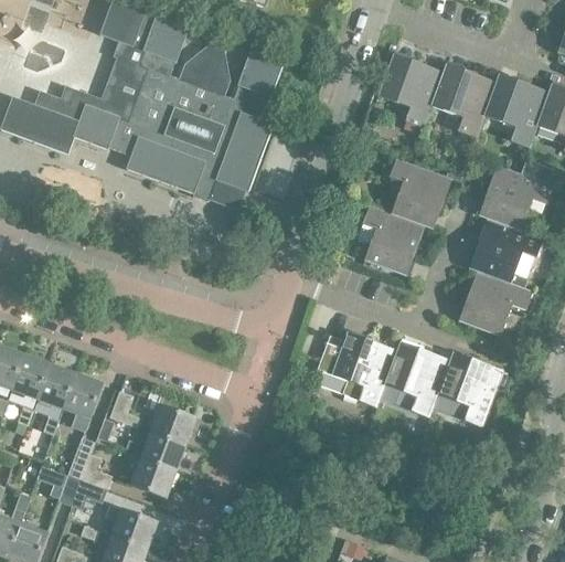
[(0,0),(0,39),(11,43),(27,0),(0,0)]
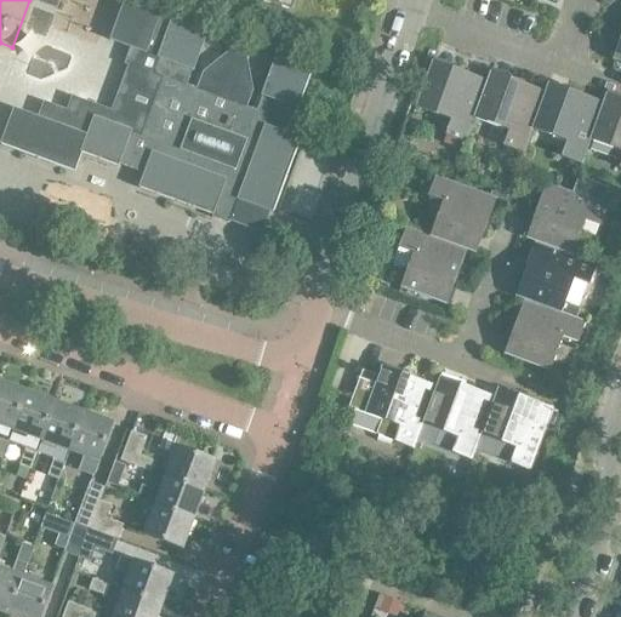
[(12,106),(0,138),(0,142),(74,169),(80,150),(118,164),(118,161),(143,171),(137,186),(212,212),(221,187),(238,193),(228,218),(261,230),(269,209),(272,210),(300,135),(285,130),(294,104),(296,106),(311,68),(274,55),(260,92),(262,93),(256,108),(245,104),(251,87),(245,51),(231,45),(203,69),(197,86),(186,81),(191,67),(192,68),(206,29),(170,16),(169,20),(158,15),(159,13),(123,0),(108,38),(129,45),(123,62),(129,63),(123,79),(119,83),(110,108),(70,93),(66,107),(43,98),(36,114),(12,106)]
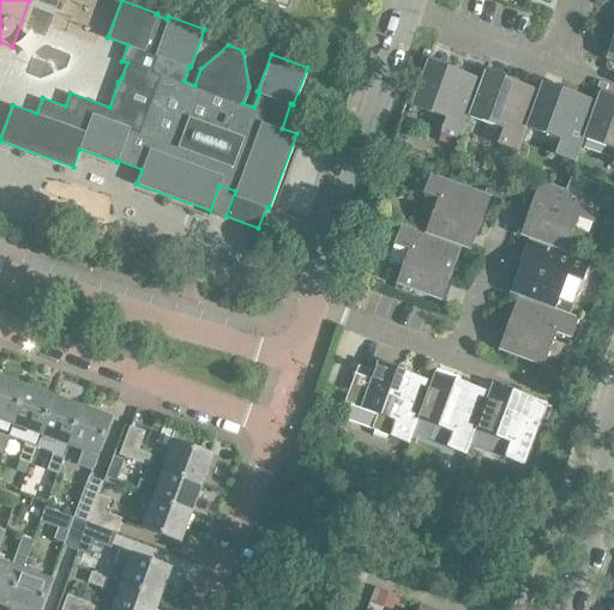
[(59,0),(52,22),(92,37),(106,0),(74,0),(59,0)]
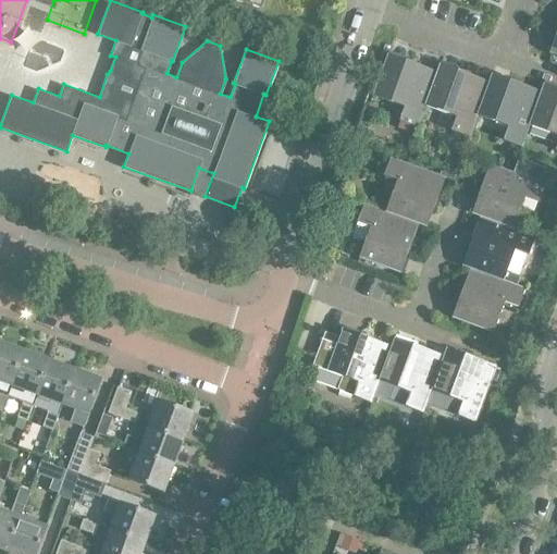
[(417,125),(424,103),(431,86),(435,76),(437,70),(404,58),(404,59),(386,52),(372,94),(404,105),(398,119),(417,125)]
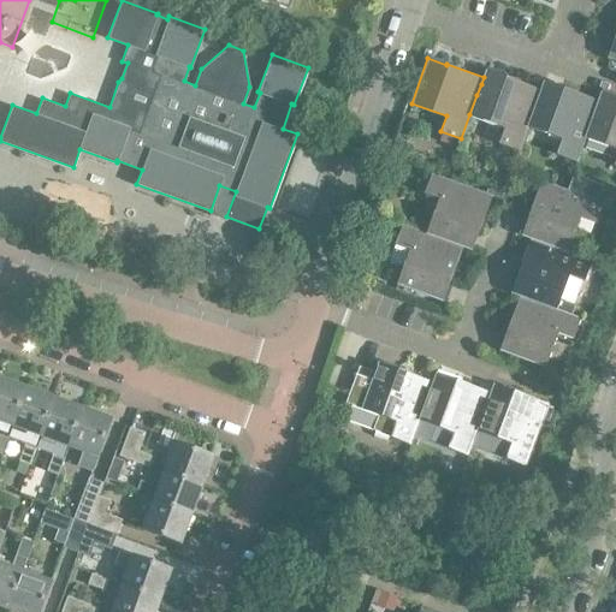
[(527,125),(534,106),(540,88),(504,75),(499,90),(481,84),(477,95),(469,114),(503,126),(498,142),(519,149),(527,125)]
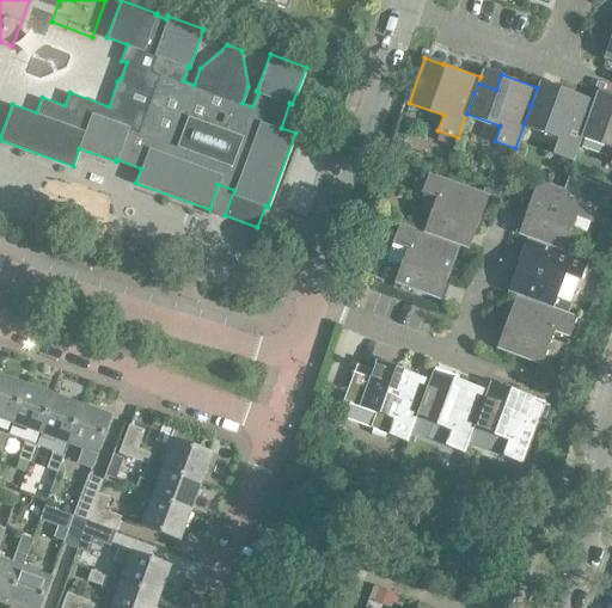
[(581,135),(587,116),(588,116),(592,105),(594,98),(558,85),(549,111),(531,105),(524,124),(557,136),(552,152),(573,159),(581,135)]
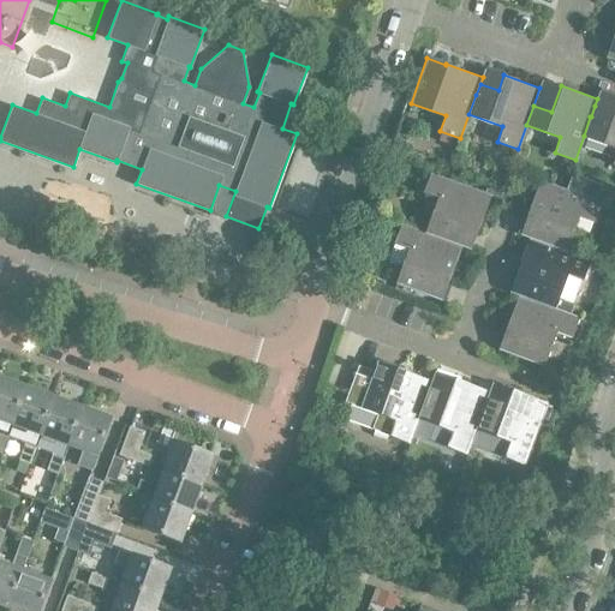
[(584,136),(614,147),(614,154),(613,163),(614,163),(614,106),(613,112),(595,106),(591,117),(590,117),(584,136)]
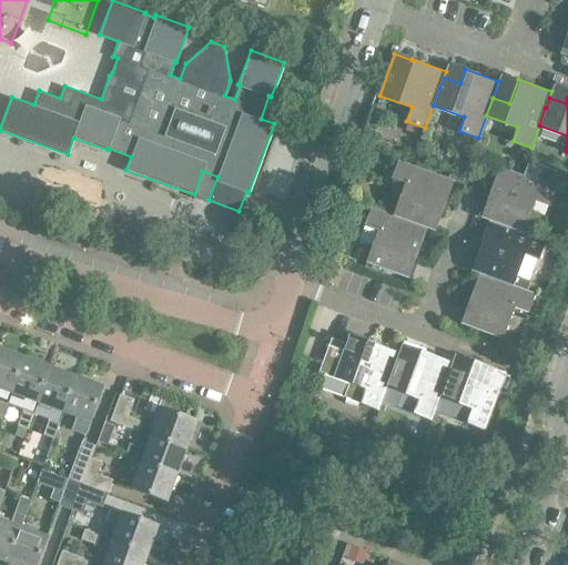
[(411,220),(411,219),(416,202),(442,212),(454,179),(397,158),(391,177),(404,182),(393,213),(411,220)]
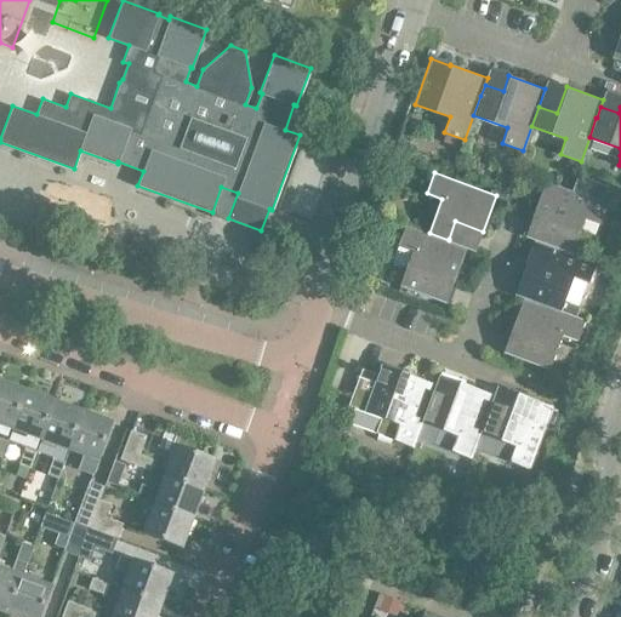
[(525,235),(534,239),(535,238),(552,244),(552,245),(571,252),(571,251),(585,218),(599,223),(607,203),(546,180),(525,235)]
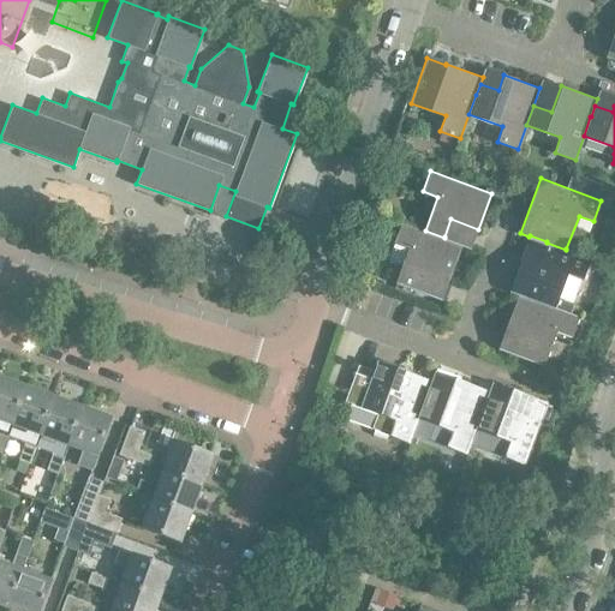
[(395,282),(415,289),(441,299),(448,280),(463,244),(445,237),(445,238),(425,231),(401,221),(394,243),(408,247),(395,282)]
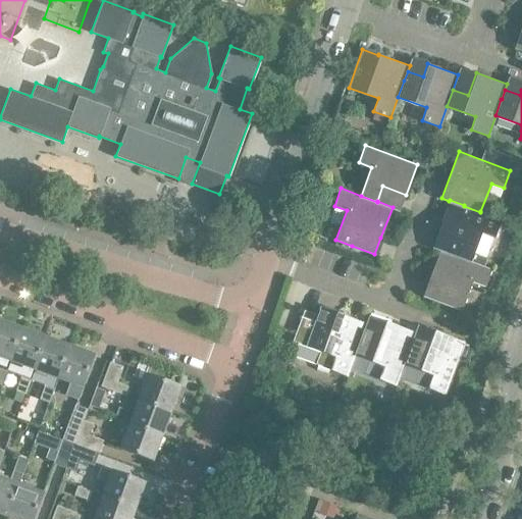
[(446,251),(455,254),(471,260),(481,231),(494,237),(501,219),(480,211),(480,212),(464,206),(464,205),(450,200),(449,201),(438,230),(451,236),(446,251)]
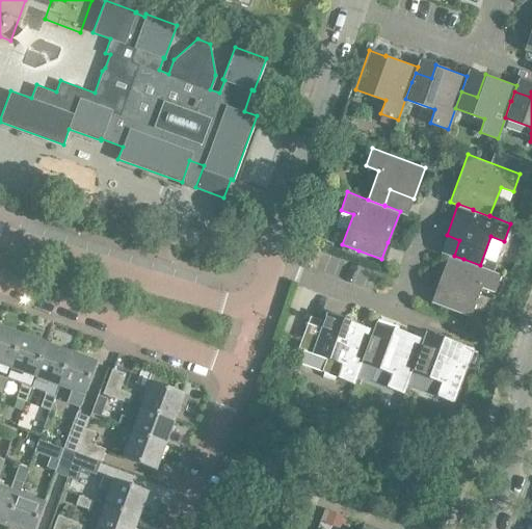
[(517,211),(513,221),(524,226),(528,215),(517,211)]
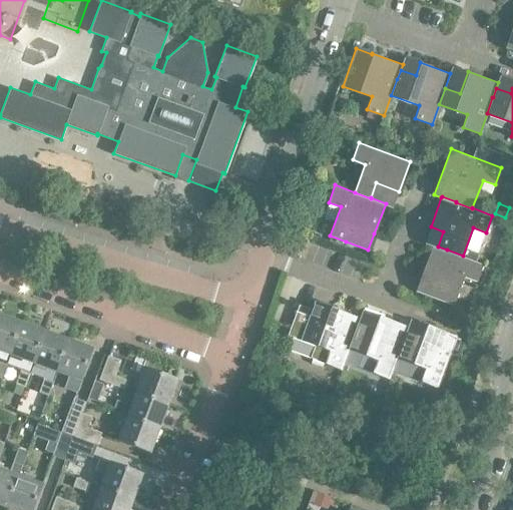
[(483,264),(463,256),(447,249),(438,246),(433,244),(416,291),(454,305),(464,276),(477,281),(483,264)]
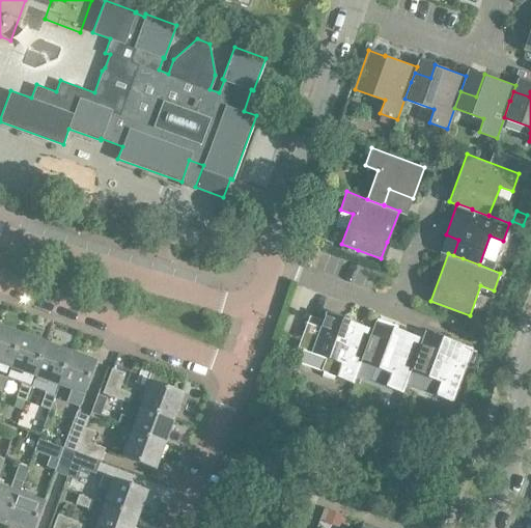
[(362,361),(368,344),(367,344),(373,329),(342,317),(326,311),(323,320),(309,314),(297,345),(326,356),(320,369),(354,381),(361,360),(362,361)]
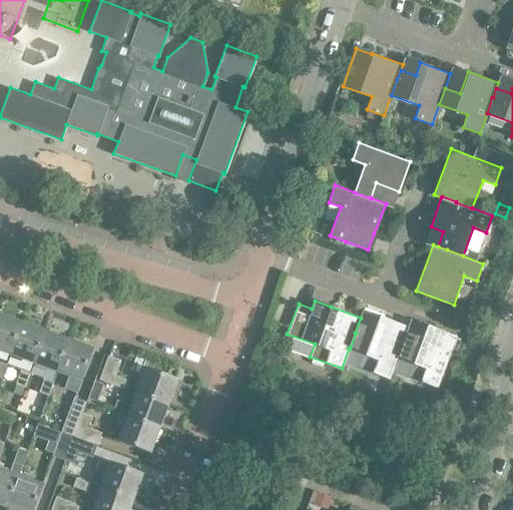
[(21,322),(0,314),(0,348),(10,352),(21,322)]
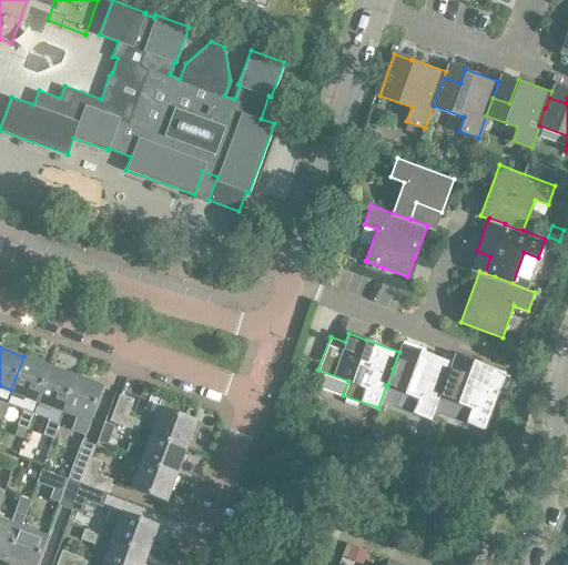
[(394,369),(387,386),(417,397),(413,411),(432,417),(439,395),(440,396),(447,379),(446,379),(449,369),(453,362),(419,350),(409,374),(394,369)]
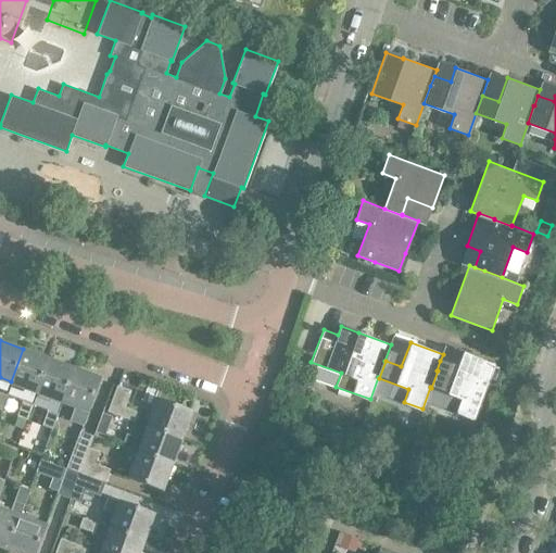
[(48,357),(23,349),(11,381),(36,390),(48,357)]
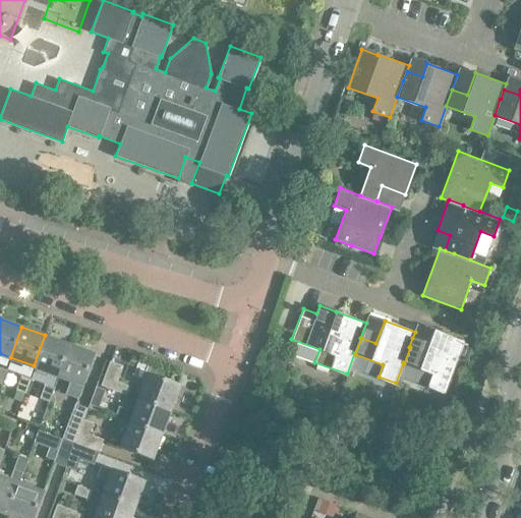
[(410,347),(404,363),(431,373),(427,386),(445,392),(463,341),(432,330),(427,343),(412,338),(409,347),(410,347)]
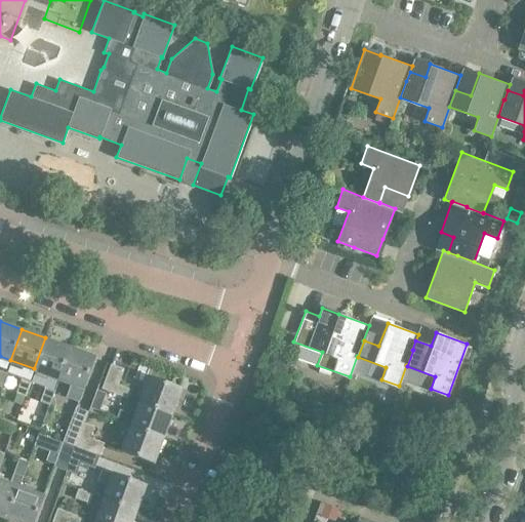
[(70,347),(45,337),(34,368),(58,377),(70,347)]
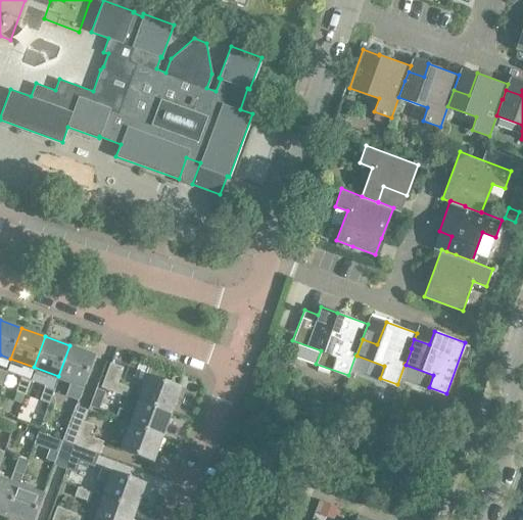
[(69,345),(58,376),(70,381),(66,394),(78,398),(83,385),(94,355),(69,345)]
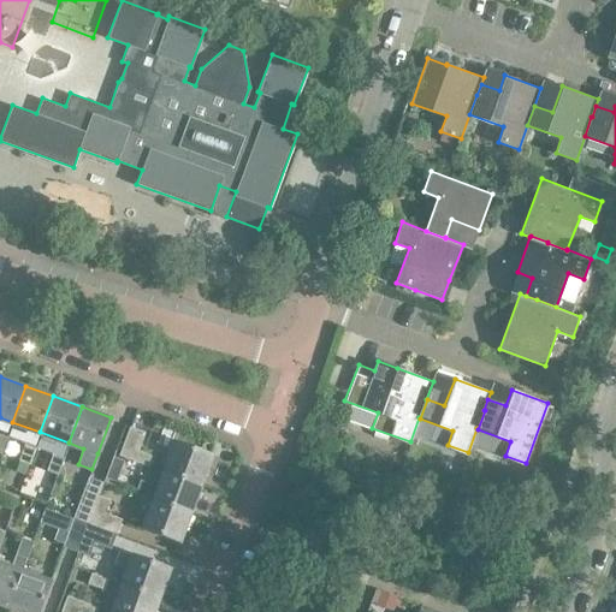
[(327,425),(324,417),(318,415),(314,426),(325,431),(327,425)]
